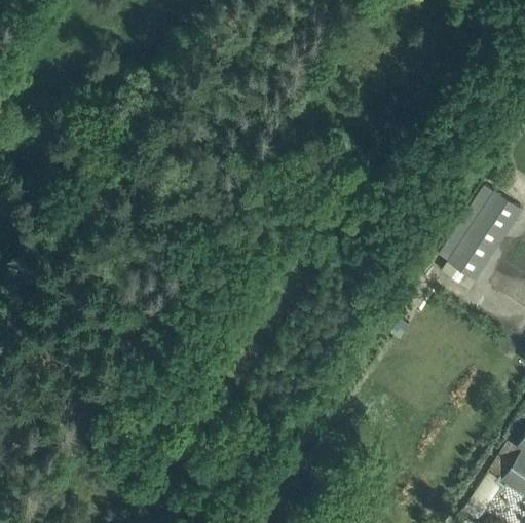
[(522,209),(493,191),(451,255),(479,273),(522,209)]
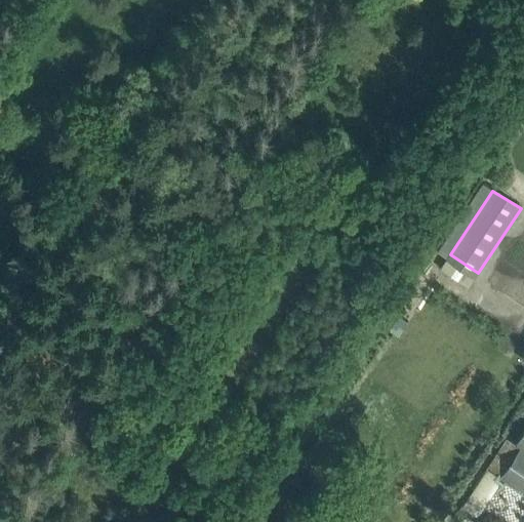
[(396,317),(387,330),(397,336),(405,323),(396,317)]
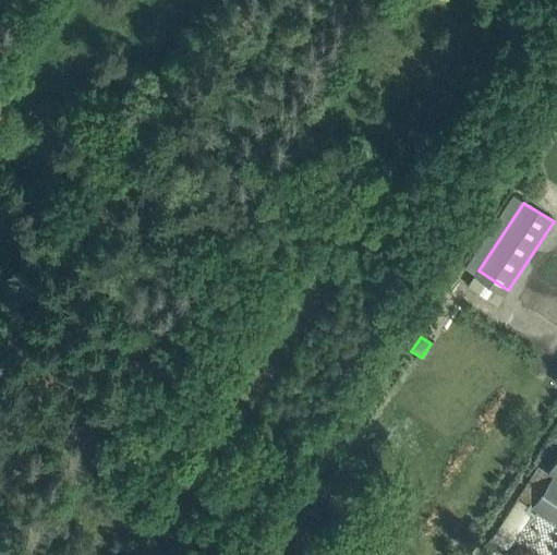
[(556,479),(549,474),(542,469),(521,504),(556,527),(556,479)]
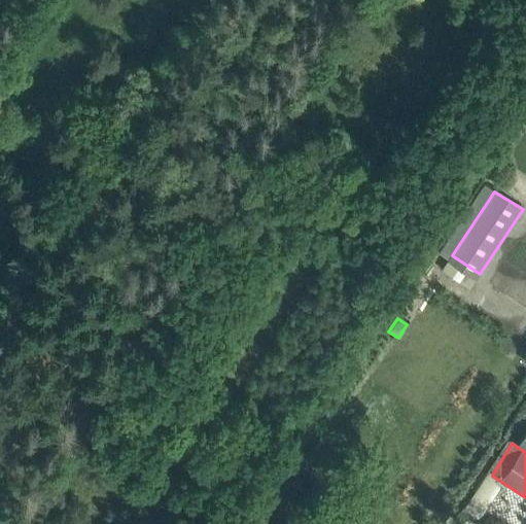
[(487,475),(463,511),(480,521),(503,485),(487,475)]
